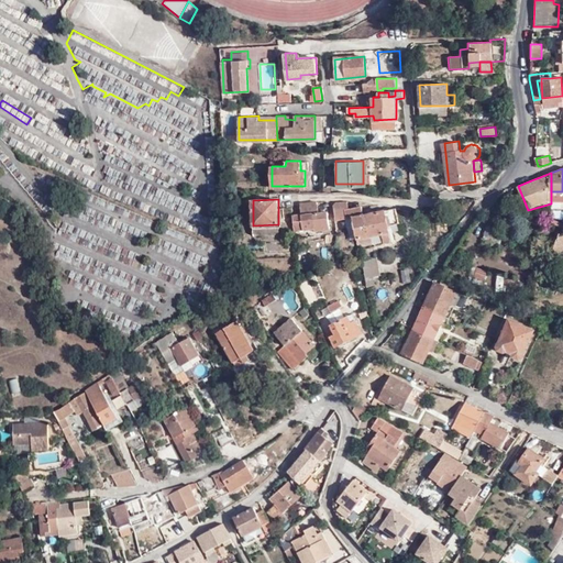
[(348,200),(333,199),(335,218),(344,216),(352,216),(354,235),(354,236),(360,235),(366,235),(363,213),(362,206),(349,207),(348,200)]
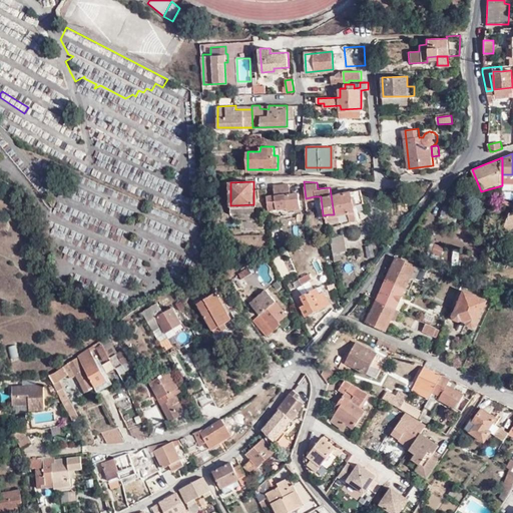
[(288,210),(300,208),(300,207),(298,192),(291,193),(290,183),(273,185),(275,195),(266,196),(268,211),(288,207),(288,210)]
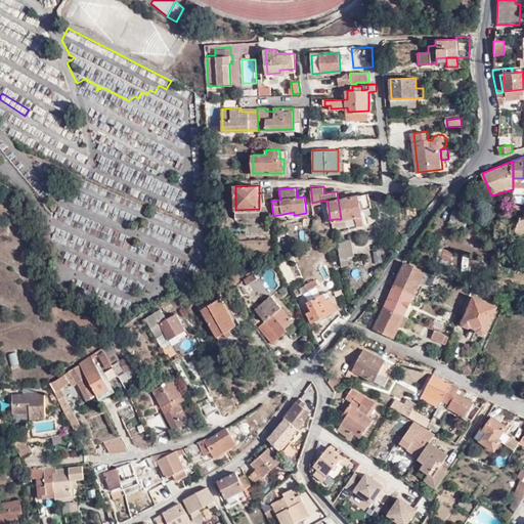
[(513,189),(491,195),(493,200),(513,193),(513,189)]
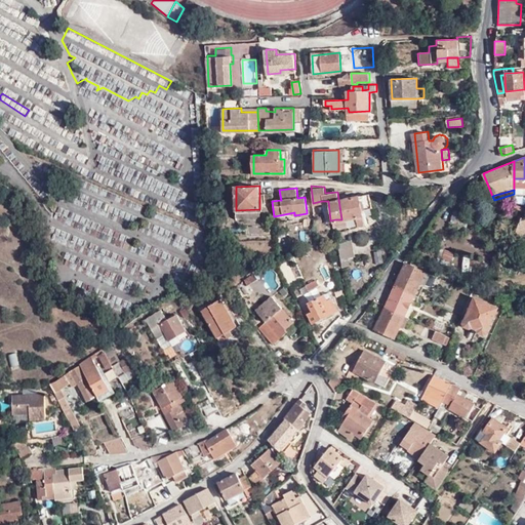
[(369,194),(338,199),(341,219),(345,218),(355,216),(356,226),(363,225),(362,218),(362,212),(369,211),(371,210),(369,194)]
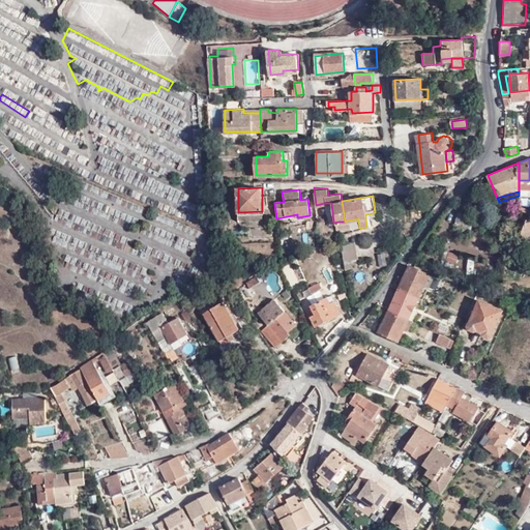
[(327,223),(333,222),(331,203),(324,203),(327,223)]
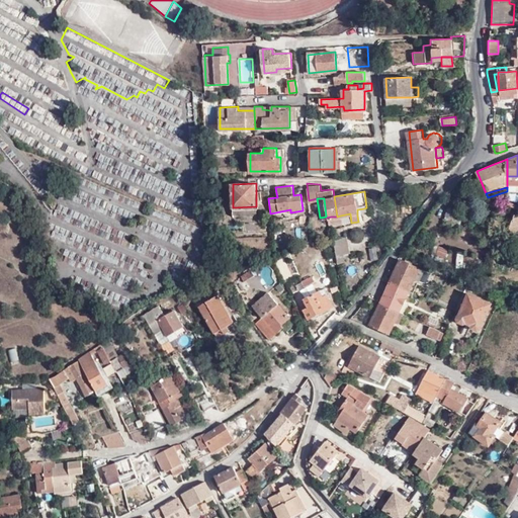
[(340,216),(337,217),(331,217),(332,225),(341,224),(340,216)]
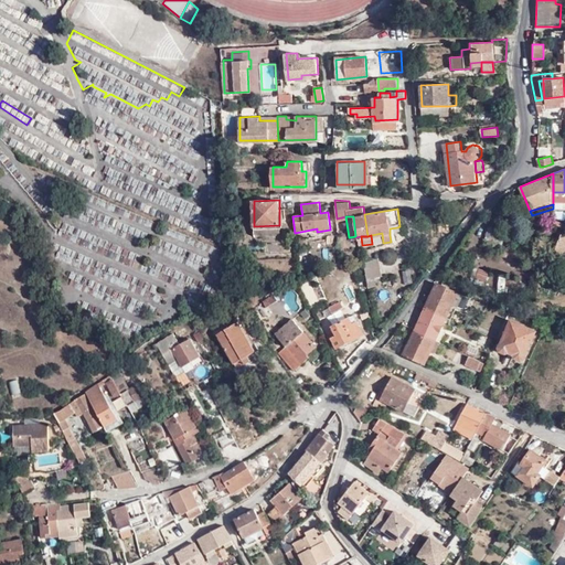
[(553,256),(564,260),(564,257),(564,253),(556,249),(553,256)]
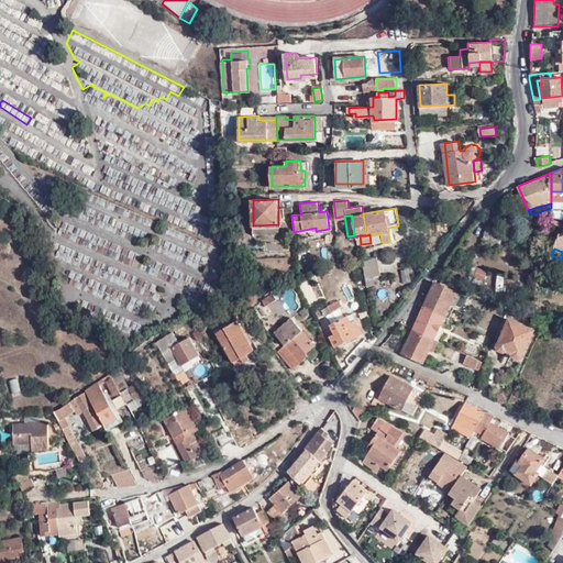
[(376,256),(361,258),(366,286),(375,285),(374,276),(381,275),(376,256)]
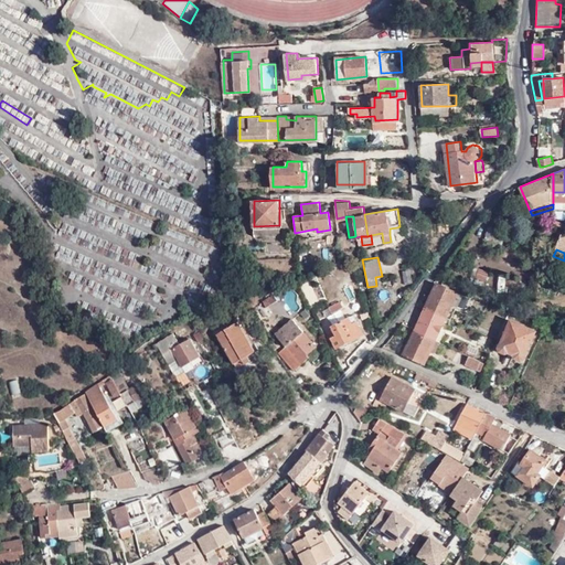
[(486,281),(489,273),(477,268),(473,277),(486,281)]
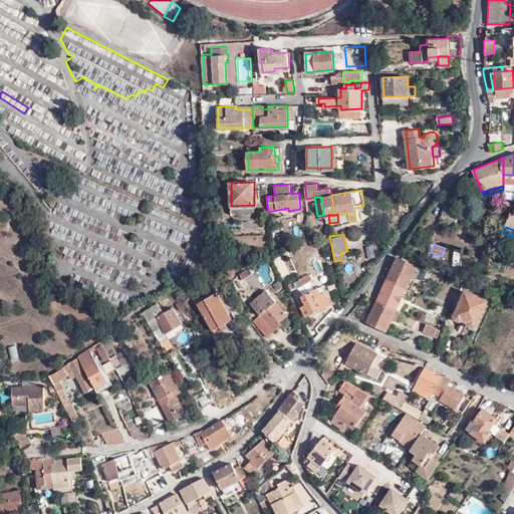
[(375,260),(374,246),(365,246),(366,260),(375,260)]
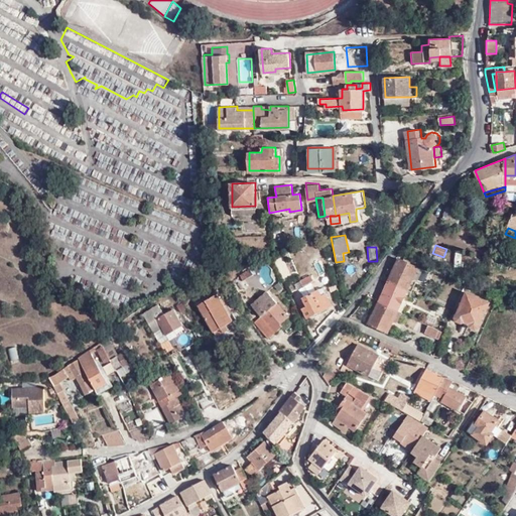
[(400,258),(390,280),(395,283),(408,289),(414,276),(418,267),(418,266),(400,258)]
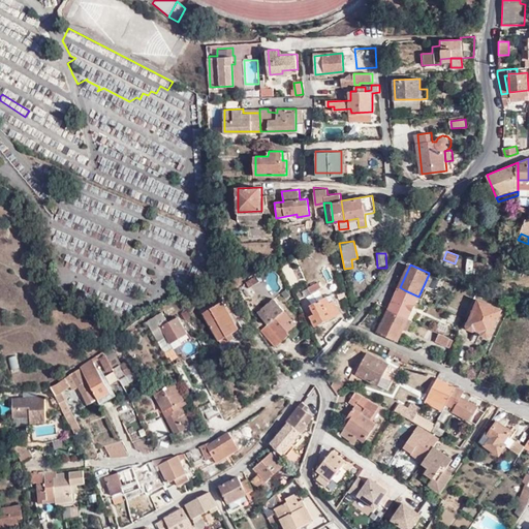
[(434,276),(429,274),(425,283),(429,285),(434,276)]
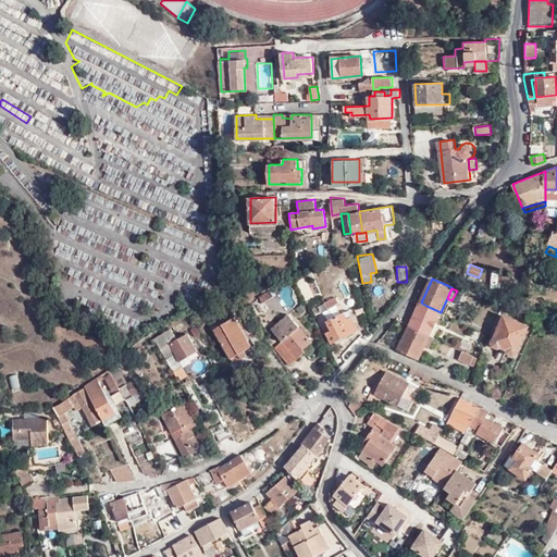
[(339,304),(336,296),(324,302),(327,309),(339,304)]
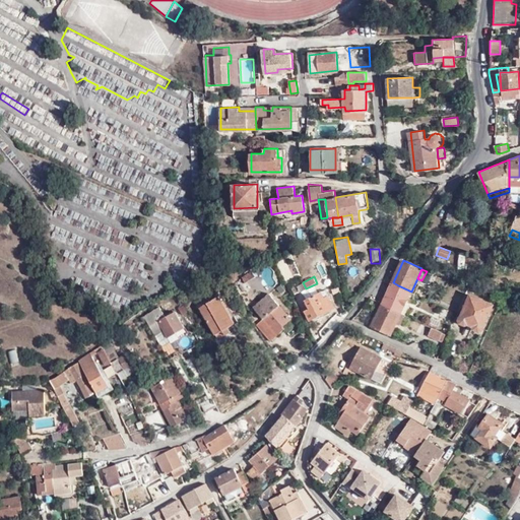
[(241,294),(250,288),(246,282),(238,287),(240,291),(241,294)]
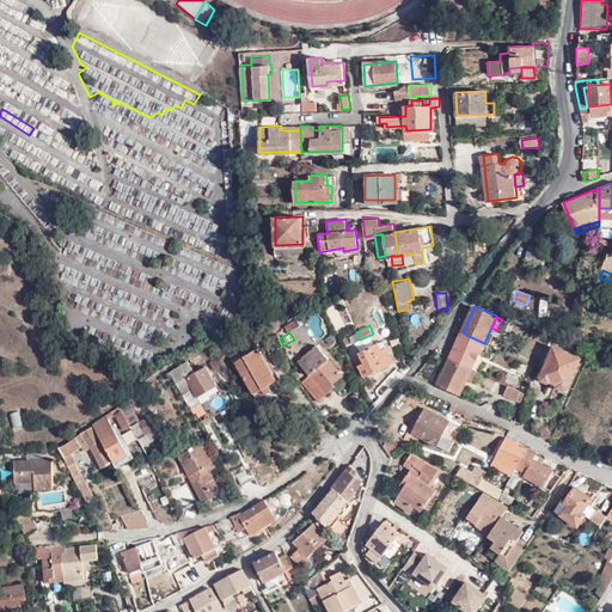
[(463,332),(451,356),(472,367),(478,354),(484,343),(469,336),(463,332)]
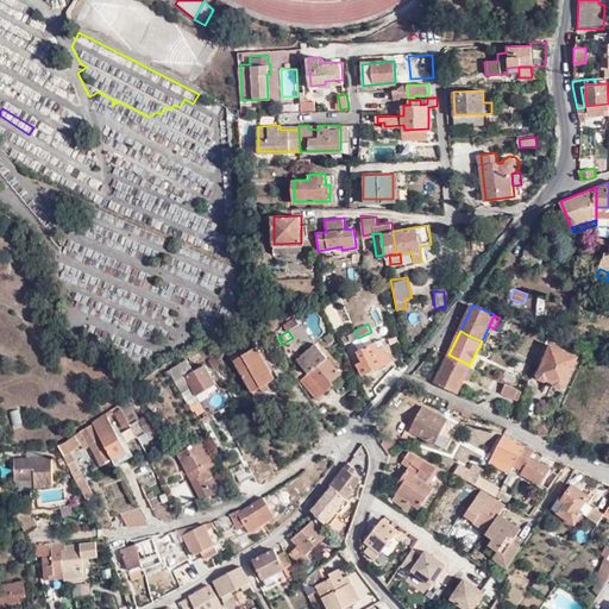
[(334,338),(330,332),(324,337),(328,344),(334,338)]
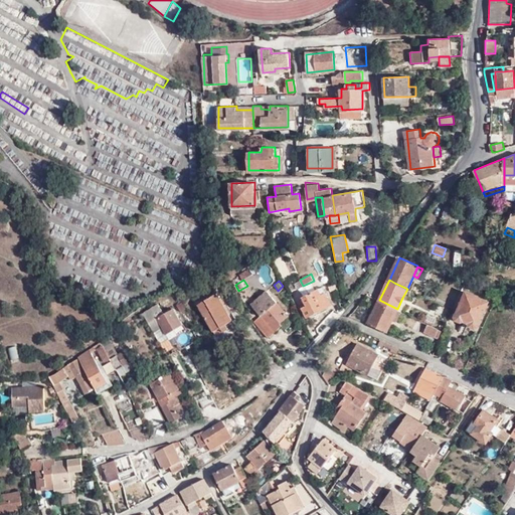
[(479,284),(477,290),(486,293),(488,287),(479,284)]
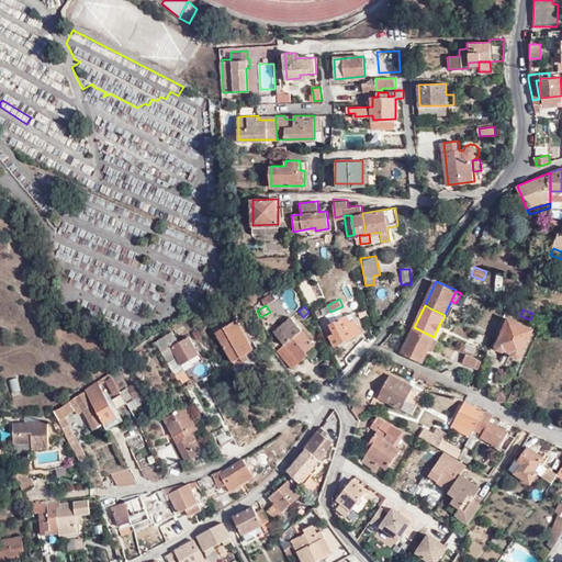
[(348,315),(330,324),(335,333),(330,336),(336,347),(362,333),(357,319),(350,322),(348,315)]
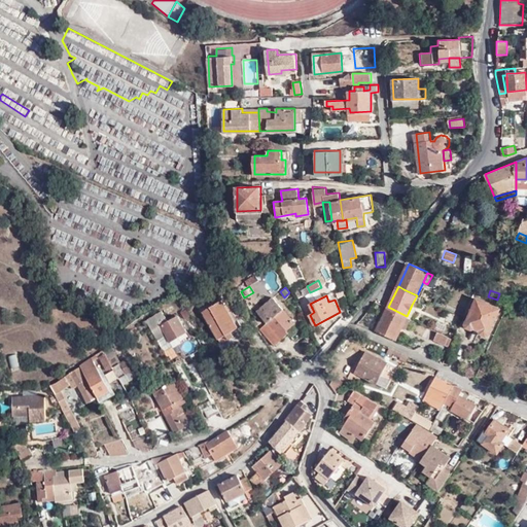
[(255,311),(267,323),(260,329),(274,346),(288,334),(286,331),(295,323),(279,304),(276,302),(272,296),(255,311)]
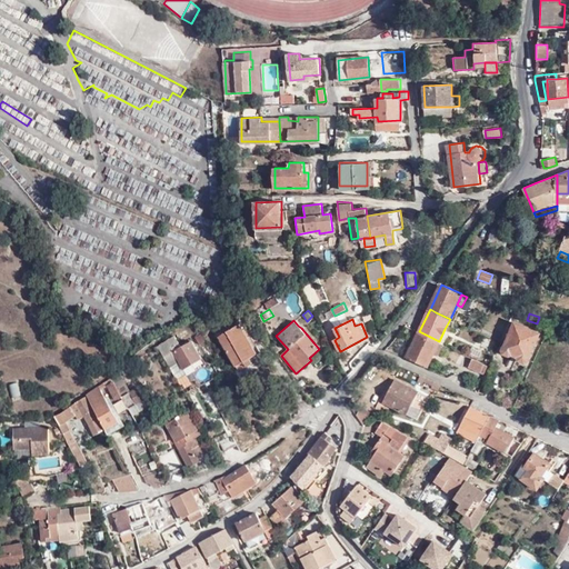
[(530,361),(542,332),(516,321),(503,349),(505,353),(509,356),(513,353),(522,357),(522,361),(527,363),(530,361)]
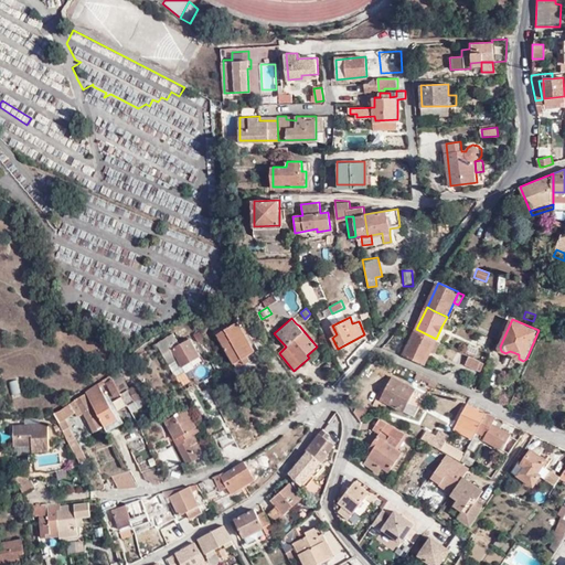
[(238,321),(216,333),(234,364),(255,351),(238,321)]
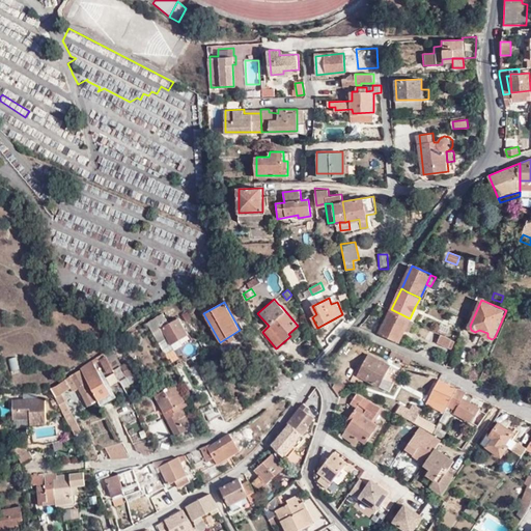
[(420,310),(415,307),(410,318),(415,320),(420,310)]
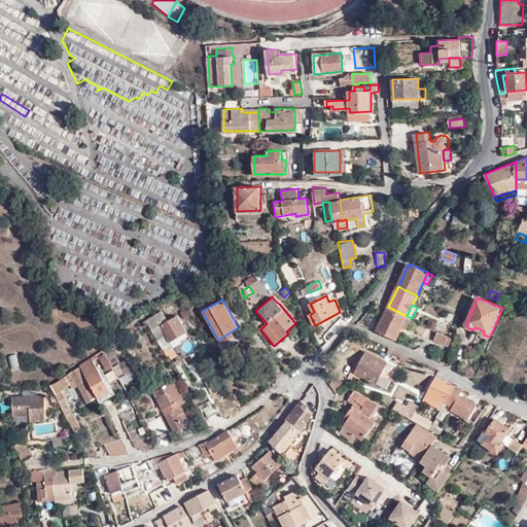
[(401,327),(407,316),(388,307),(378,330),(396,340),(401,327)]
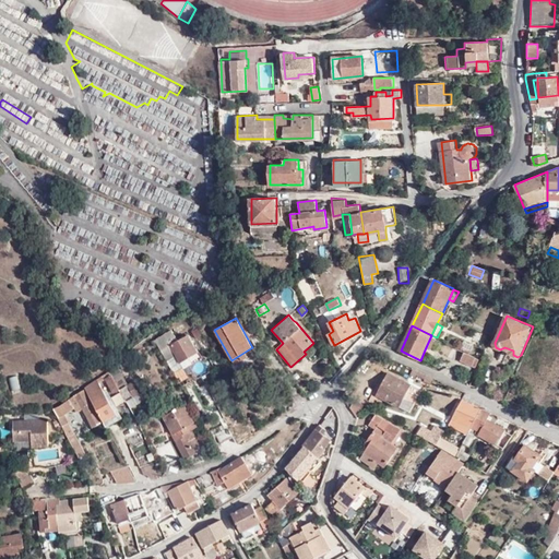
[(198,352),(188,335),(178,341),(174,333),(166,337),(164,333),(155,339),(162,351),(174,372),(201,357),(198,352)]
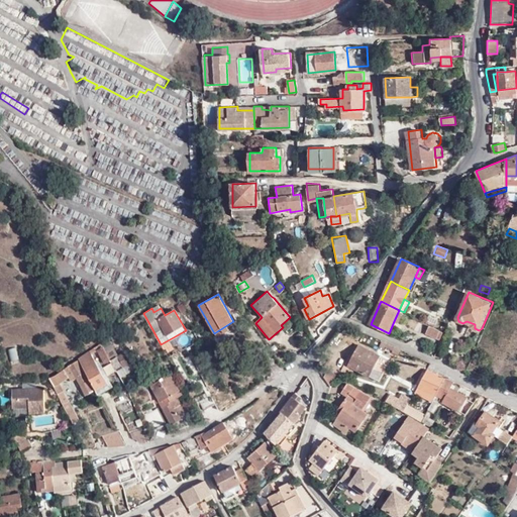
[(398,323),(404,312),(399,310),(394,321),(398,323)]
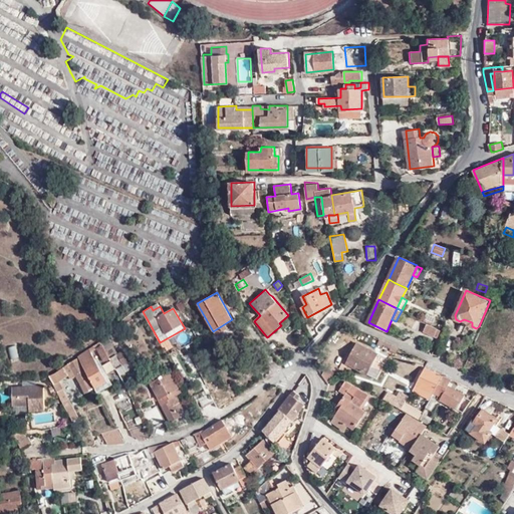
[(434,324),(436,317),(426,314),(424,321),(434,324)]
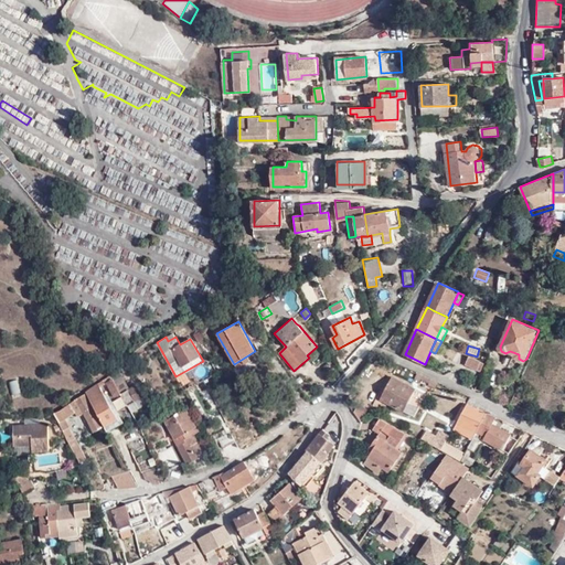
[(486,363),(470,355),(467,364),(482,372),(486,363)]
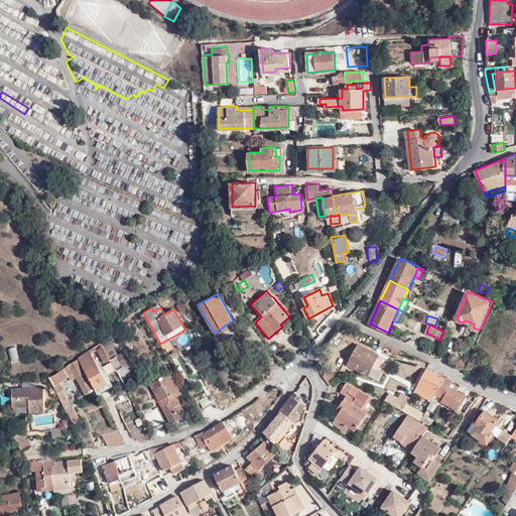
[(372,376),(382,355),(360,346),(355,343),(341,370),(348,371),(352,373),(355,367),(372,376)]
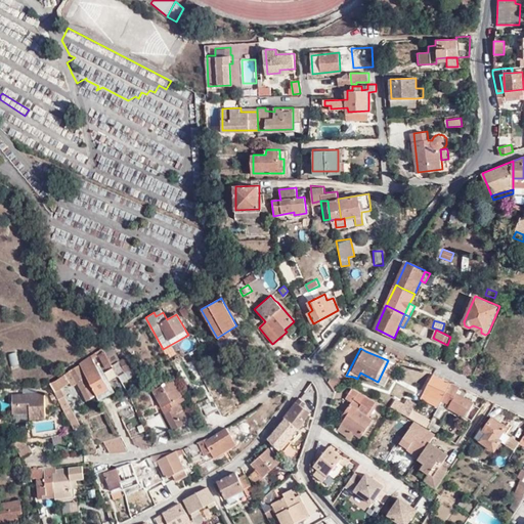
[(107,369),(113,366),(105,354),(103,349),(98,352),(107,369)]
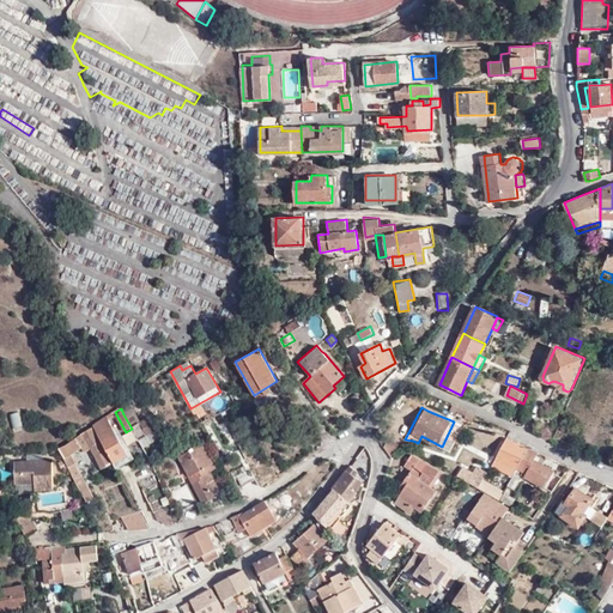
[(133,410),(123,414),(132,429),(140,424),(133,410)]
